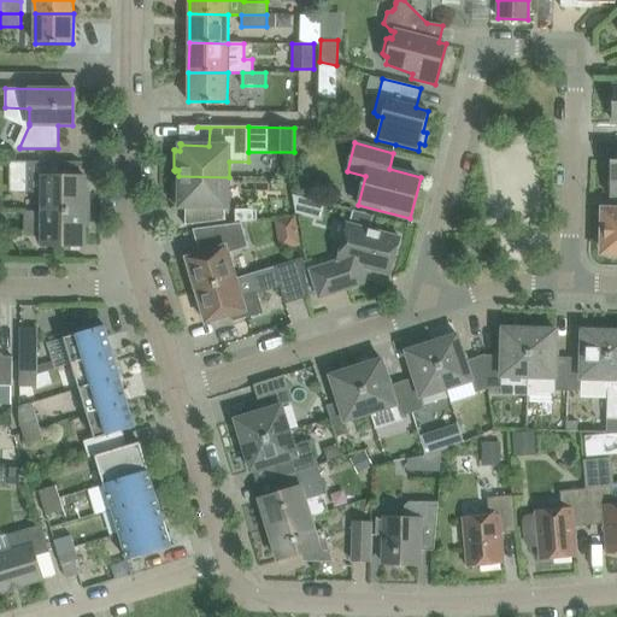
[(610,197),(616,197),(616,147),(616,160),(611,160),(610,177),(606,188),(610,189),(610,197)]
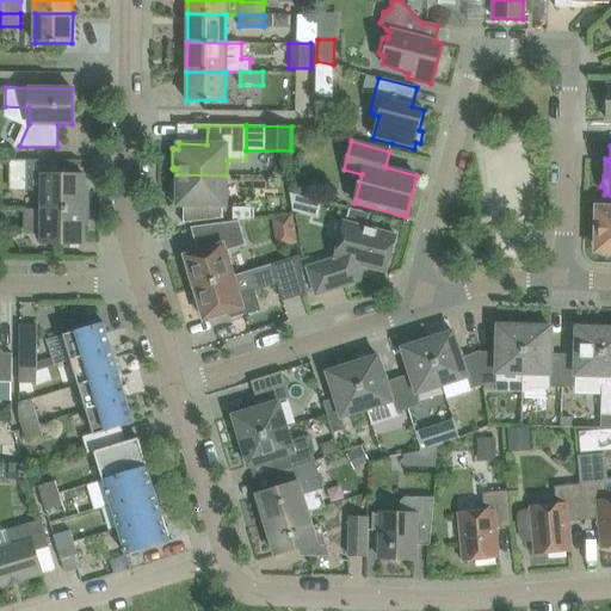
[(42,191),(42,209),(87,210),(87,189),(85,189),(85,176),(71,176),(71,161),(26,160),(26,191),(42,191)]
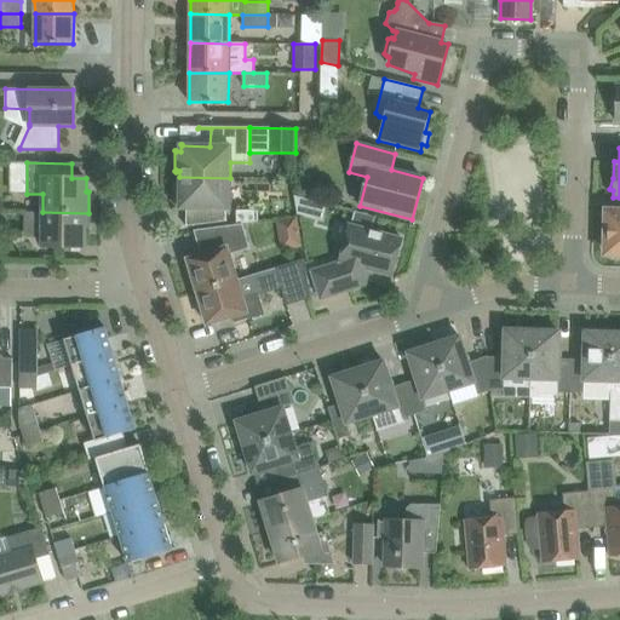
[(230,178),(179,177),(179,184),(176,184),(176,183),(173,183),(173,205),(176,205),(176,204),(179,204),(179,210),(181,210),(181,208),(193,210),(193,224),(185,225),(185,227),(227,222),(227,220),(227,210),(229,210),(229,211),(230,211),(230,178)]
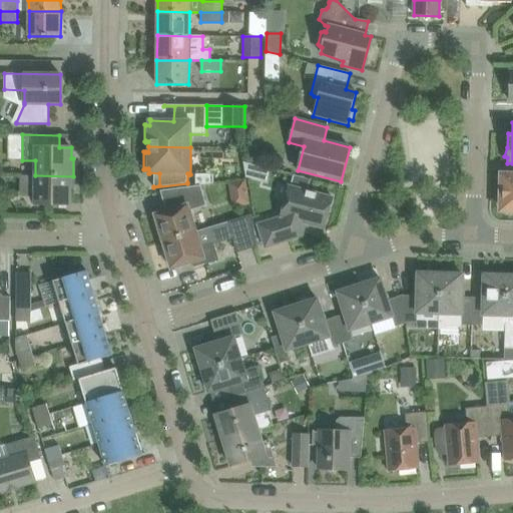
[(196,173),(196,186),(200,185),(213,183),(213,173),(196,173)]
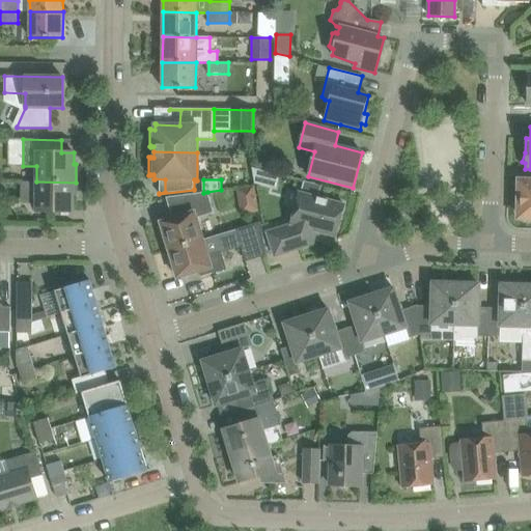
[(76,183),(36,182),(36,212),(73,212),(73,201),(76,201),(76,183)]
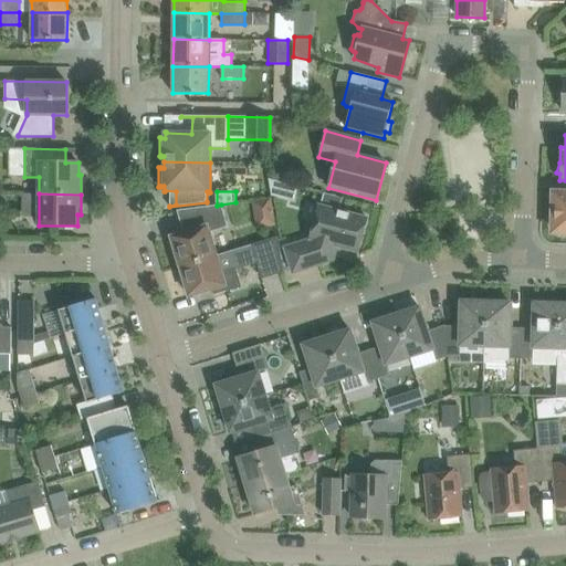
[(323,194),(320,206),(338,211),(342,198),(323,194)]
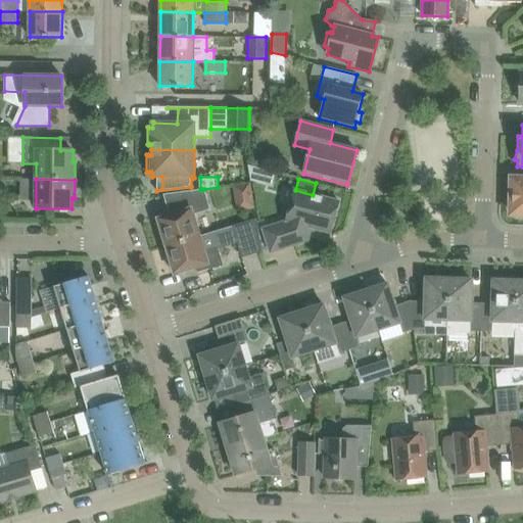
[(522,179),(512,179),(512,195),(511,195),(510,197),(509,198),(509,200),(508,201),(508,202),(508,204),(508,205),(508,206),(508,207),(509,208),(509,210),(510,211),(511,212),(512,215),(514,216),(516,217),(518,218),(520,218),(522,218),(522,217),(522,179)]
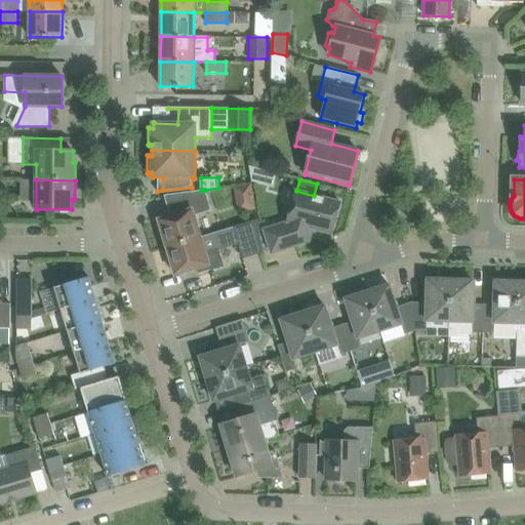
[(158,219),(167,247),(200,237),(194,216),(211,210),(205,190),(201,191),(164,195),(170,216),(158,219)]
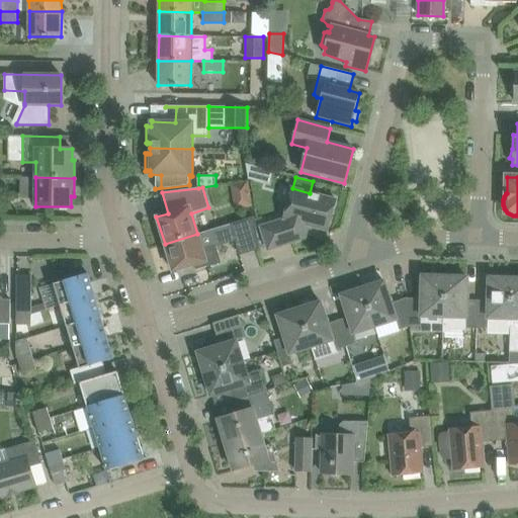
[(260,227),(268,250),(305,239),(308,226),(328,231),(336,199),(310,193),(292,188),(291,188),(283,220),(260,227)]
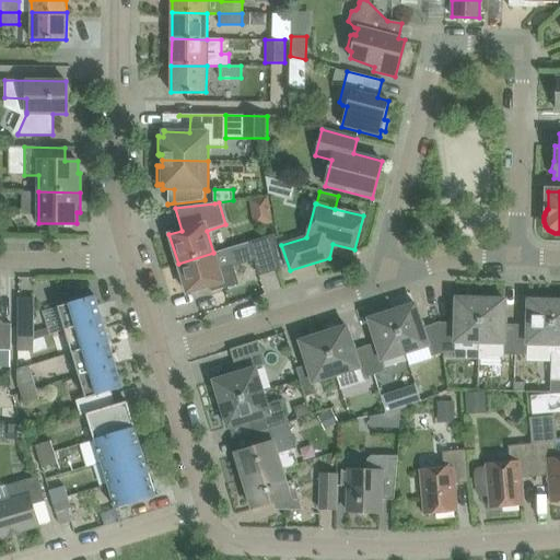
[(248,243),(259,277),(280,270),(277,247),(275,234),(248,243)]
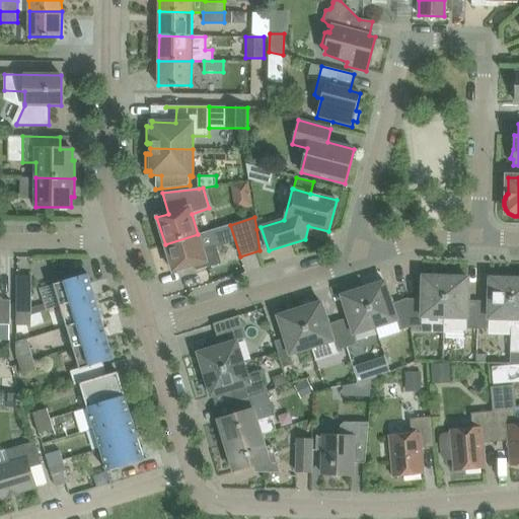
[(211,230),(198,234),(165,244),(173,272),(195,266),(196,271),(221,263),(211,230)]
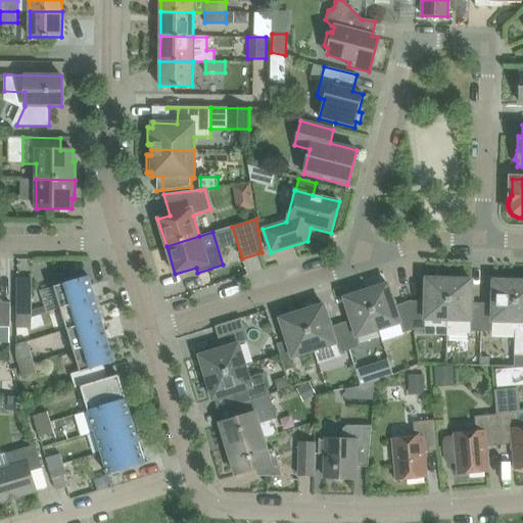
[(54,286),(60,308),(95,298),(89,276),(54,286)]
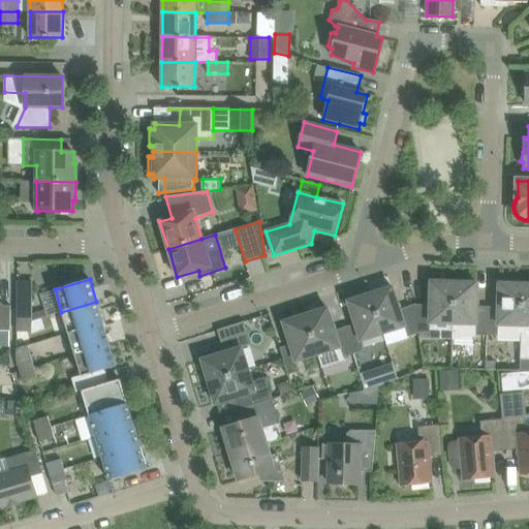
[(18,281),(17,320),(32,320),(32,281),(18,281)]
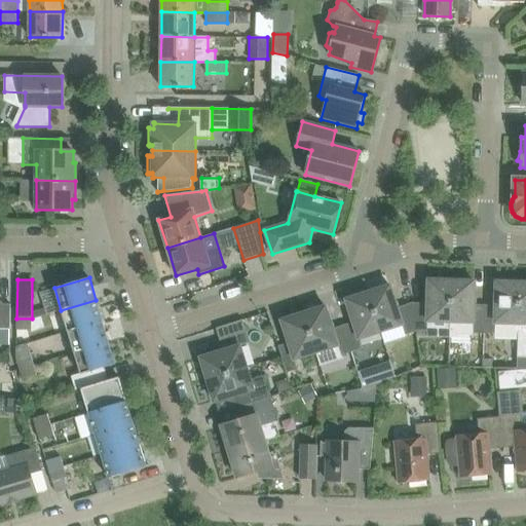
[(427,303),(412,303),(416,332),(427,332),(427,322),(450,322),(451,280),(428,280),(427,303)]
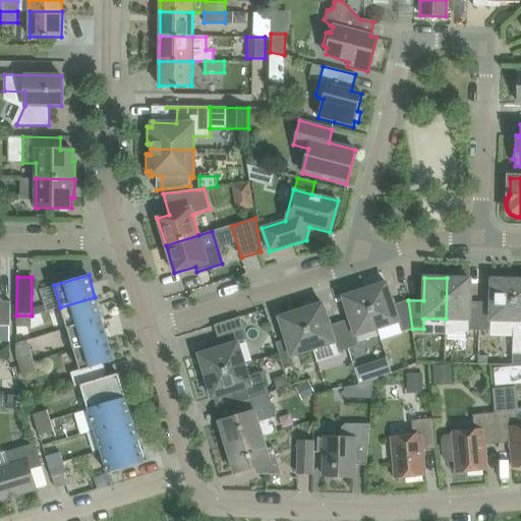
[(447,278),(446,319),(446,336),(468,336),(468,330),(479,331),(480,302),(469,301),(470,279),(447,278)]
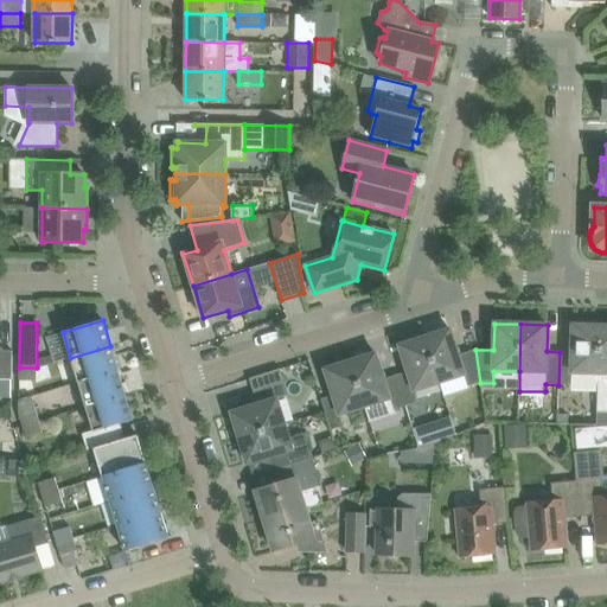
[(572,352),(560,352),(558,385),(572,385),(570,391),(598,391),(598,374),(599,374),(599,326),(573,325),(572,352)]
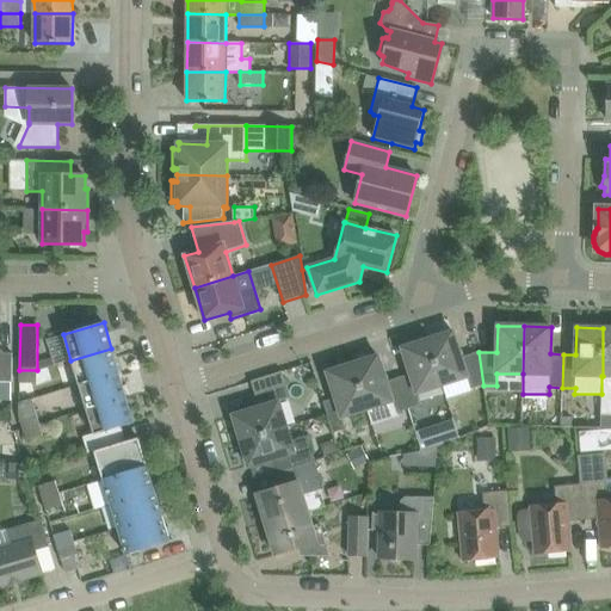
[(610,328),(603,328),(603,376),(602,376),(602,394),(600,429),(610,429),(610,328)]
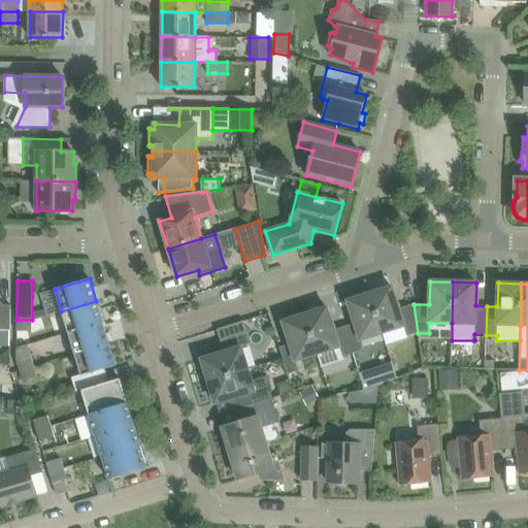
[(391,287),(369,294),(382,333),(403,326),(406,336),(418,333),(414,304),(398,308),(391,287)]
